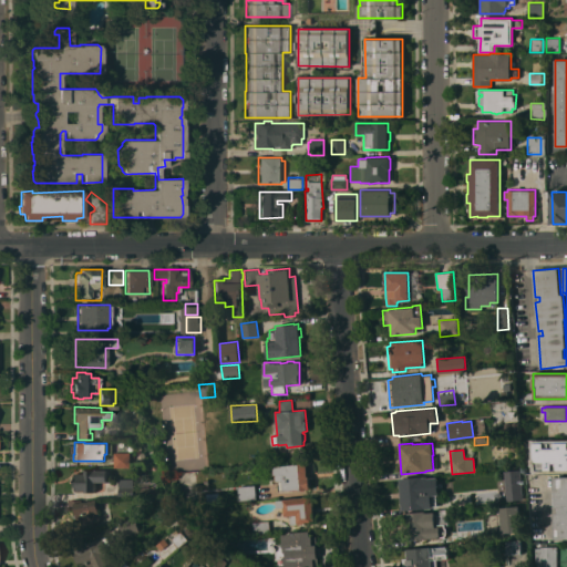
[(130,452),(130,466),(114,466),(114,452),(130,452)]
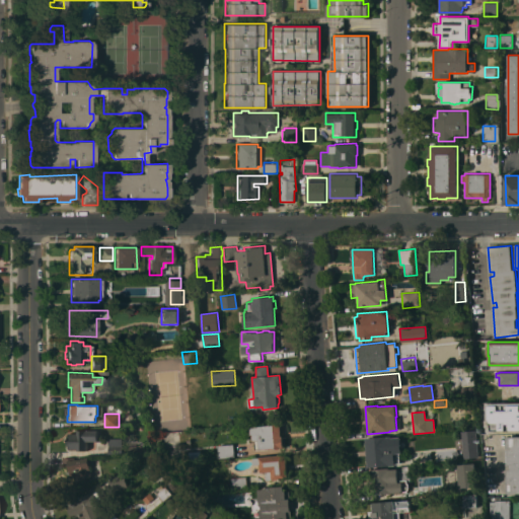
[(518,421),(518,433),(506,433),(507,421),(518,421)]
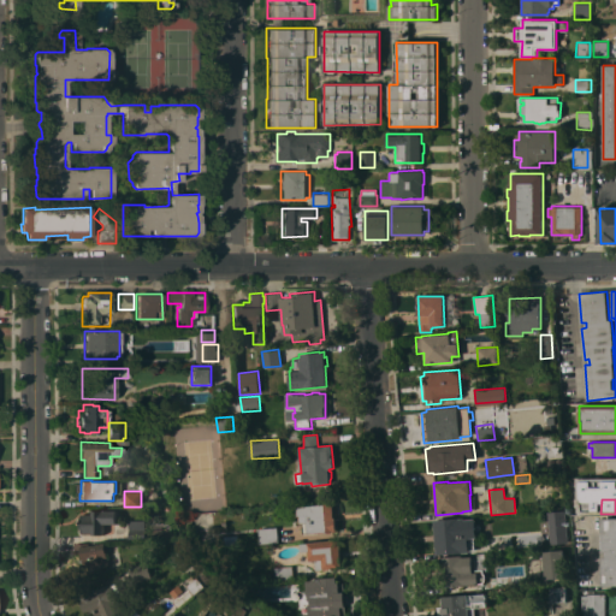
[(572,501),(598,501),(598,513),(593,513),(593,514),(572,514),(572,501)]
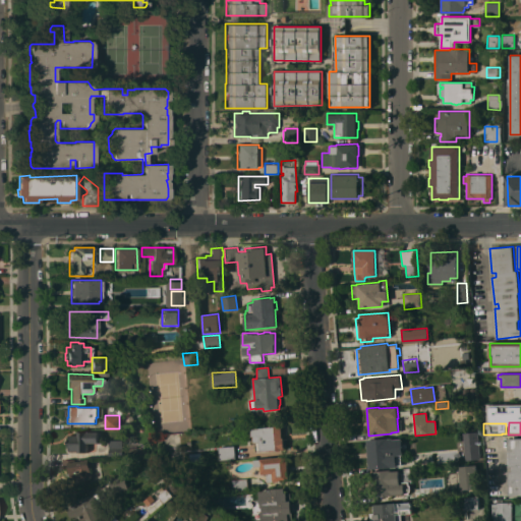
[(281,425),(282,433),(283,433),(284,440),(285,440),(286,448),(284,448),(284,449),(261,451),(255,451),(254,443),(259,442),(258,436),(248,437),(247,428),(281,425)]
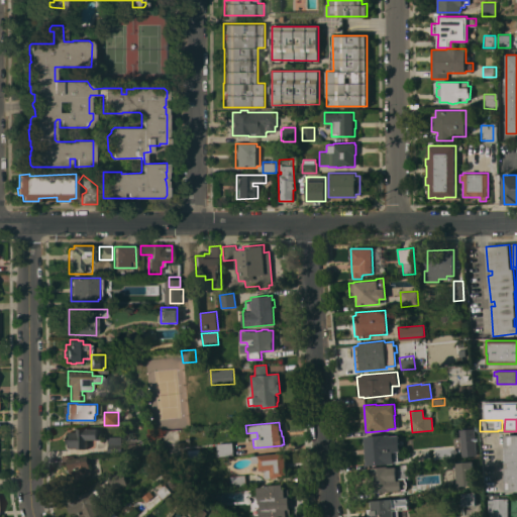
[(98,439),(86,439),(87,449),(77,449),(77,447),(68,447),(68,431),(77,431),(77,428),(98,428),(98,439)]
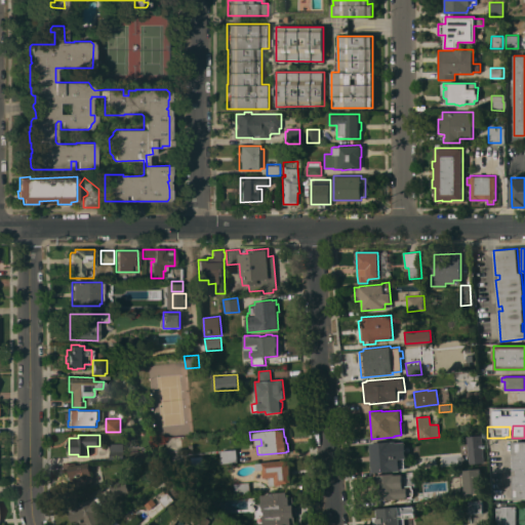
[(466,436),(467,463),(482,463),(481,435),(466,436)]
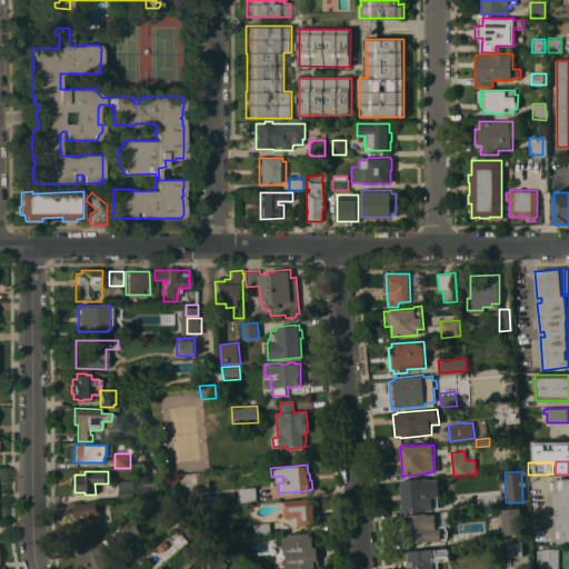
[(403,512),(400,480),(425,478),(425,479),(429,479),(429,480),(433,480),(435,488),(430,488),(430,493),(432,493),(433,510),(403,512)]
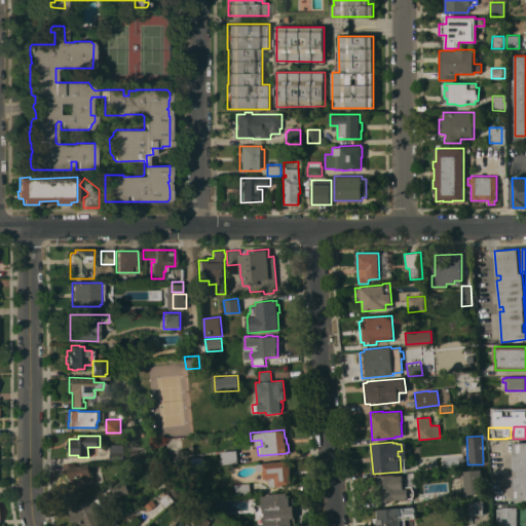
[(525,499),(515,500),(515,476),(518,476),(518,472),(515,472),(515,443),(525,442),(525,499)]
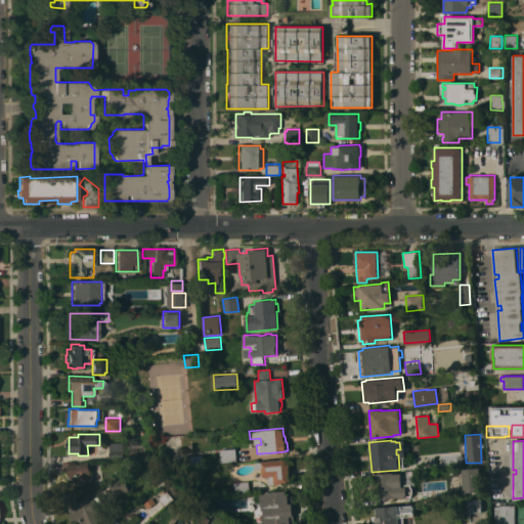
[(464,441),(456,442),(459,464),(466,464),(464,441)]
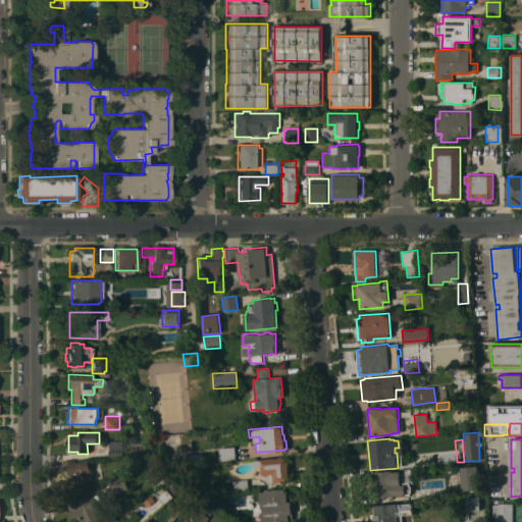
[(122,457),(109,457),(108,440),(122,440),(122,457)]
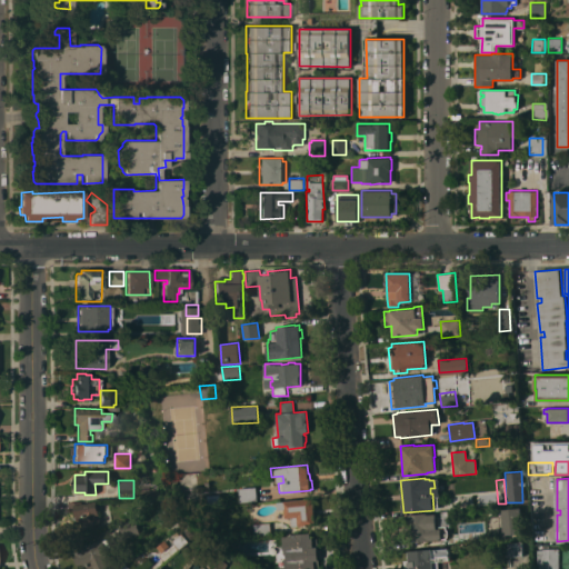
[(262,488),(263,500),(250,501),(249,489),(262,488)]
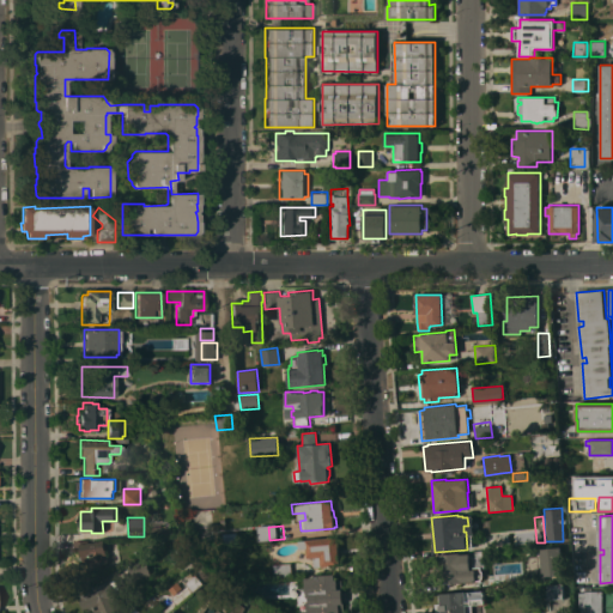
[(501,530),(501,528),(509,527),(509,529),(510,535),(519,534),(520,546),(513,546),(513,547),(497,548),(495,532),(501,530)]
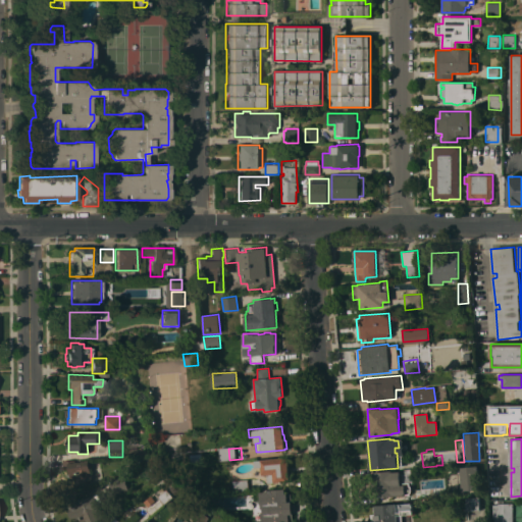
[(190,455),(200,454),(201,462),(190,463),(190,455)]
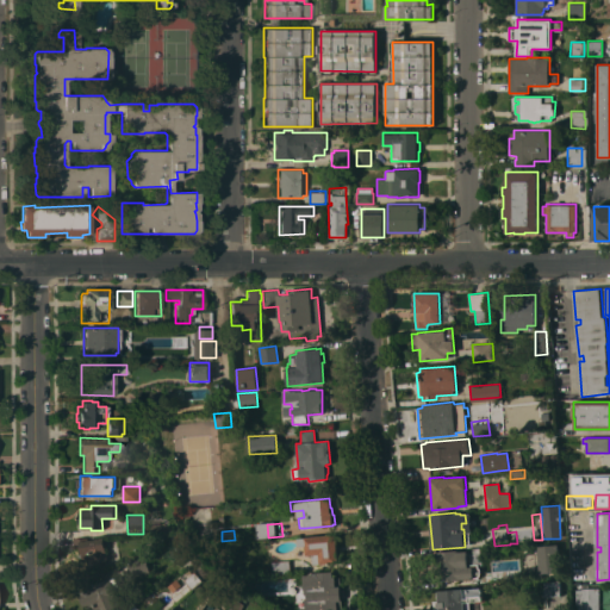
[(335,534),(338,562),(321,564),(312,564),(311,555),(306,555),(305,546),(299,547),(298,537),(335,534)]
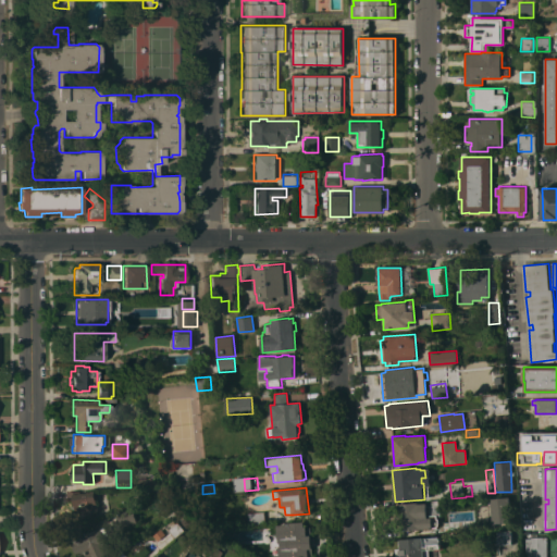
[(89,507),(91,518),(79,520),(77,509),(74,510),(72,498),(67,498),(66,492),(79,491),(79,494),(95,491),(97,505),(89,507)]
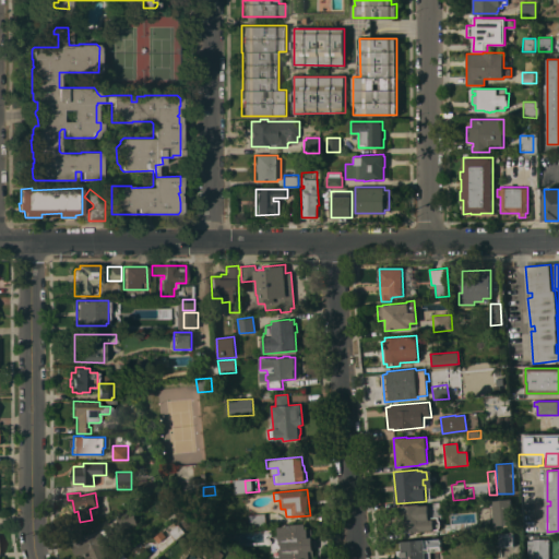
[(513,524),(496,526),(496,522),(495,522),(492,504),(494,504),(494,500),(511,499),(513,524)]
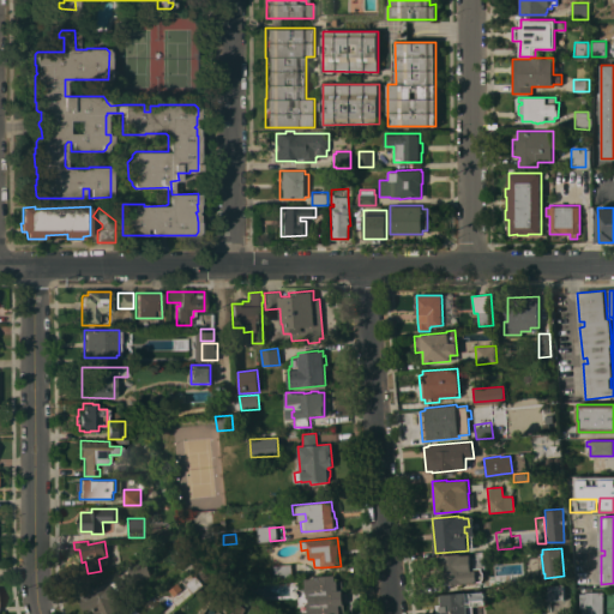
[(482,582),(463,583),(463,584),(441,587),(438,557),(461,553),(461,555),(470,554),(470,557),(474,557),(474,558),(476,557),(475,552),(483,552),(486,569),(481,569),(481,571),(483,572),(483,578),(482,579),(482,582)]
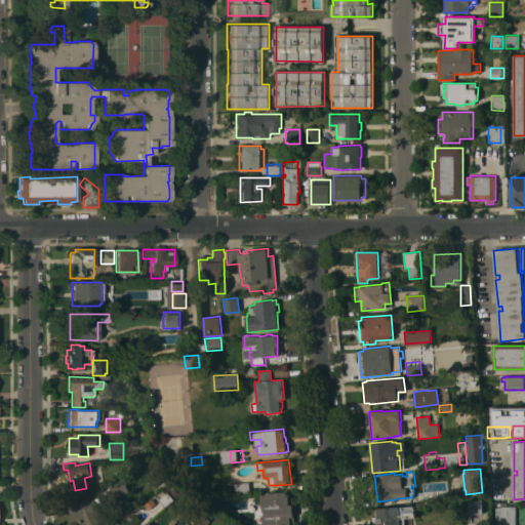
[(129,493),(116,496),(113,483),(126,480),(129,493)]
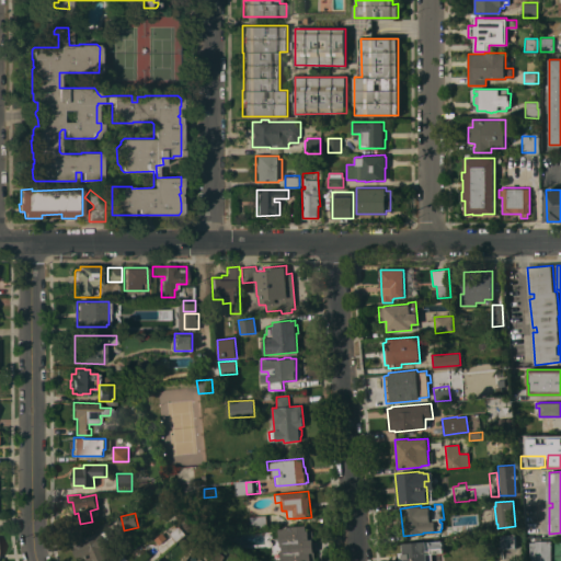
[(266,527),(250,528),(249,516),(265,515),(266,527)]
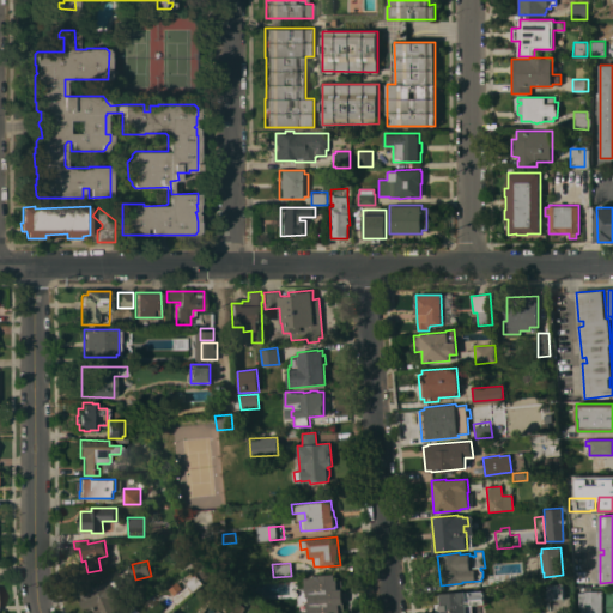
[(316,576),(315,575),(334,574),(334,580),(341,580),(344,612),(307,612),(307,601),(309,600),(309,598),(307,598),(304,577),(316,576)]
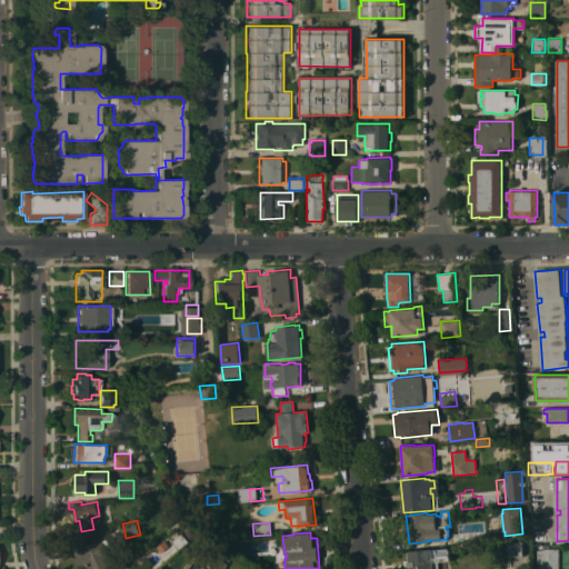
[(80,568),(73,552),(103,539),(105,540),(109,539),(112,548),(108,550),(115,565),(103,568),(89,568),(88,566),(80,568)]
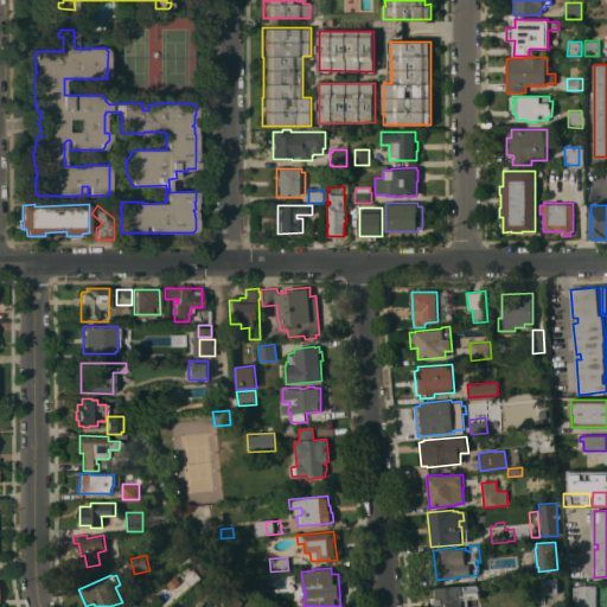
[(557,577),(558,593),(550,593),(543,593),(542,579),(557,577)]
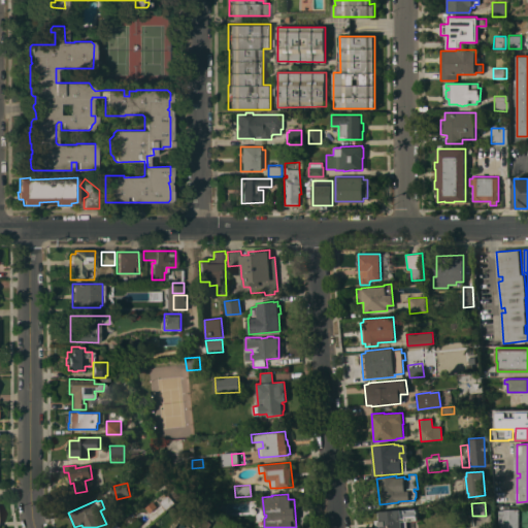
[(381,527),(375,527),(374,520),(380,520),(380,512),(417,507),(418,520),(406,521),(406,527),(381,527)]
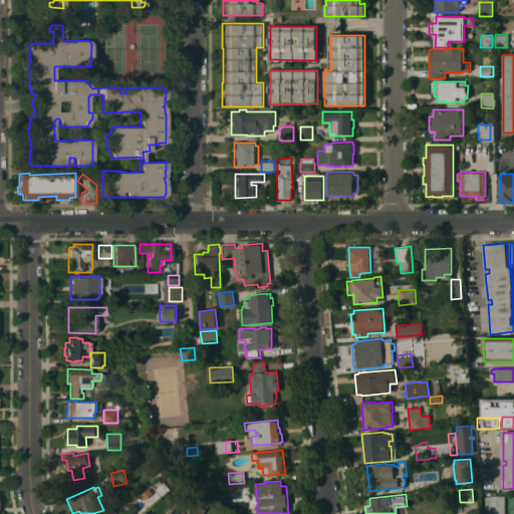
[(504,513),(485,513),(485,495),(504,495),(504,513)]
